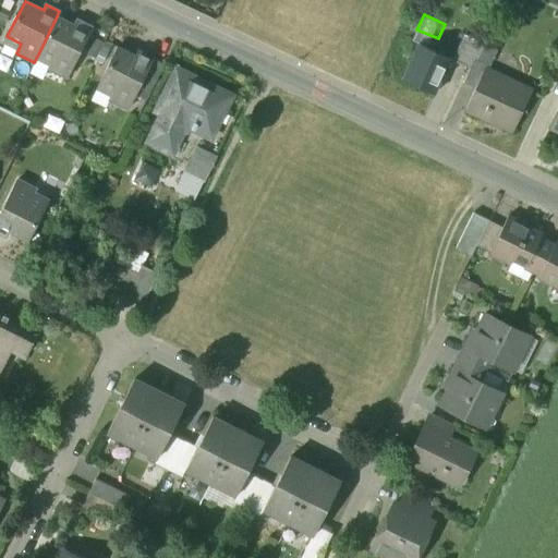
[(74,25),(57,16),(39,52),(53,59),(48,69),(68,79),(93,27),(77,20),(74,25)]
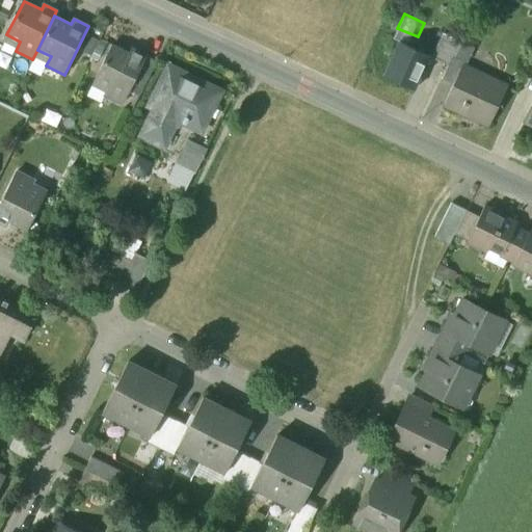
[(418,36),(397,28),(393,37),(399,41),(413,47),(418,36)]
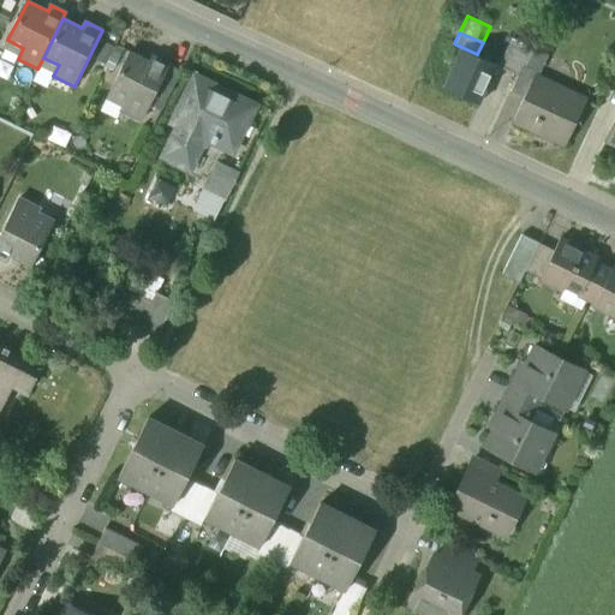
[(477,54),(461,47),(445,87),(479,102),(497,63),(477,54)]
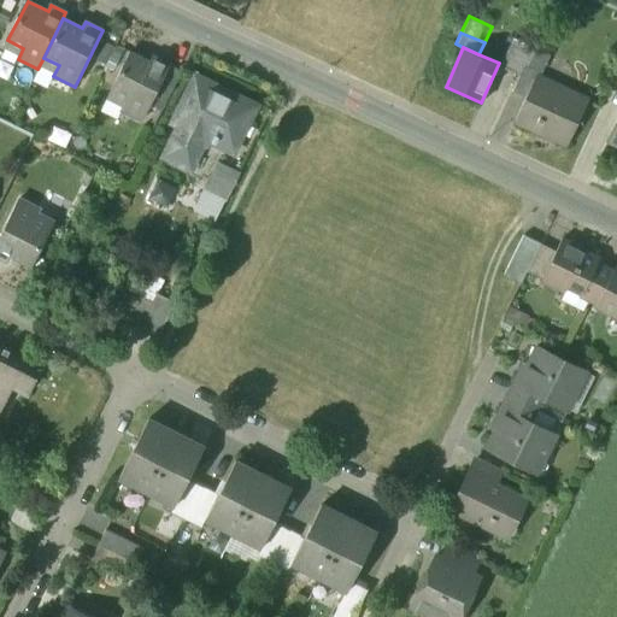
[(151,63),(130,52),(111,92),(127,100),(122,110),(141,119),(150,104),(169,64),(170,64),(154,57),(151,63)]
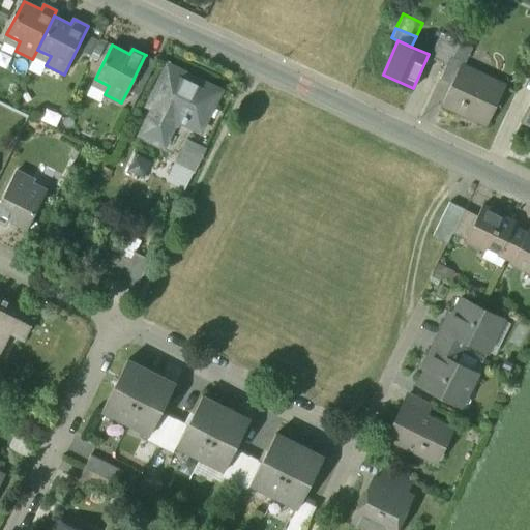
[(156,61),(145,55),(128,89),(140,94),(156,61)]
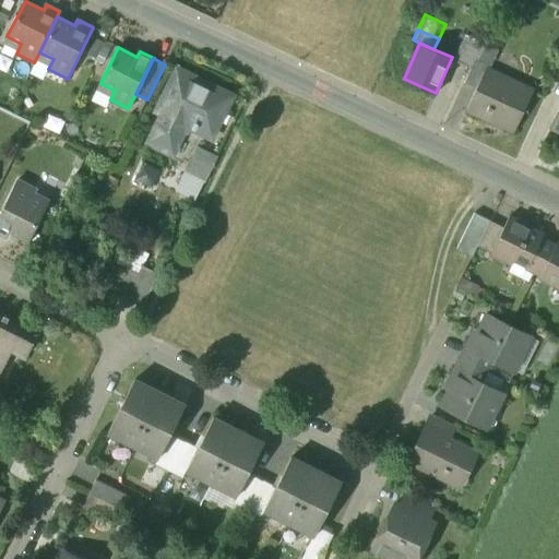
[(489,64),(475,58),(464,83),(476,88),(486,69),(487,69),(489,64)]
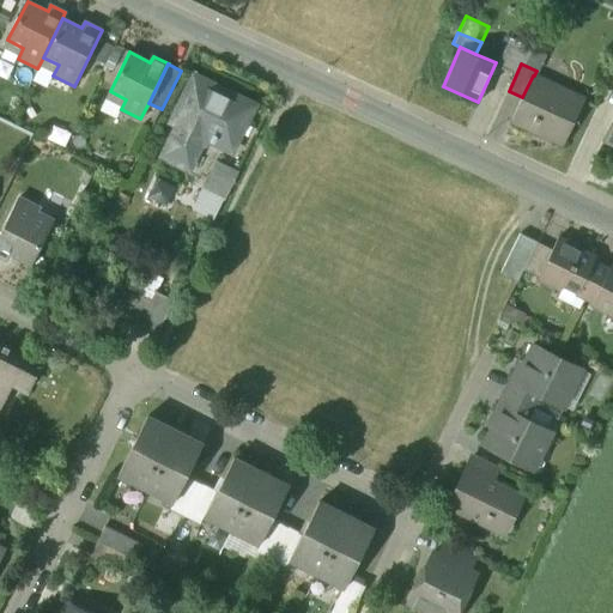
[(534,76),(533,76),(522,97),(513,119),(566,144),(587,99),(534,76)]
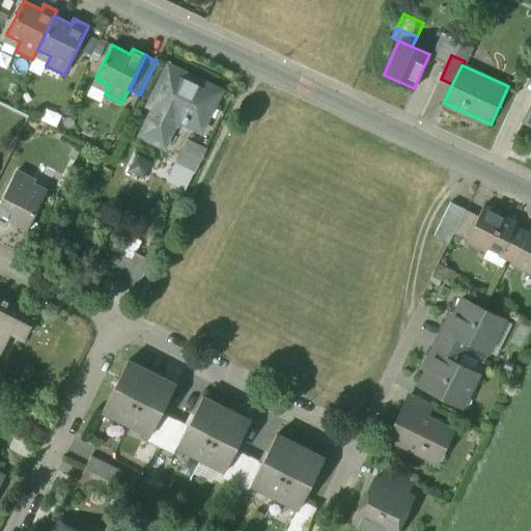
[(221,91),(169,66),(149,106),(155,109),(142,136),(164,146),(173,127),(183,122),(201,132),(221,91)]
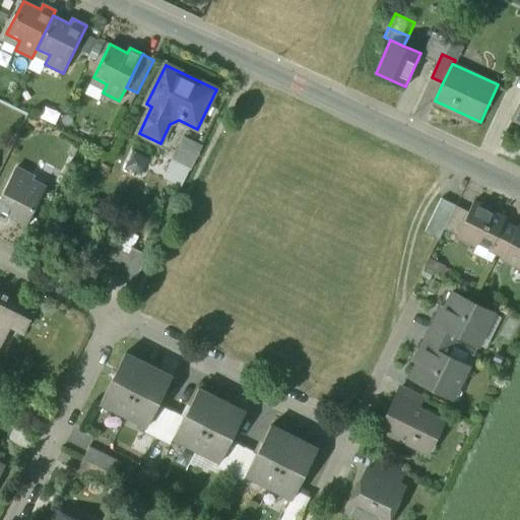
[(184,138),(172,161),(189,170),(200,146),(184,138)]
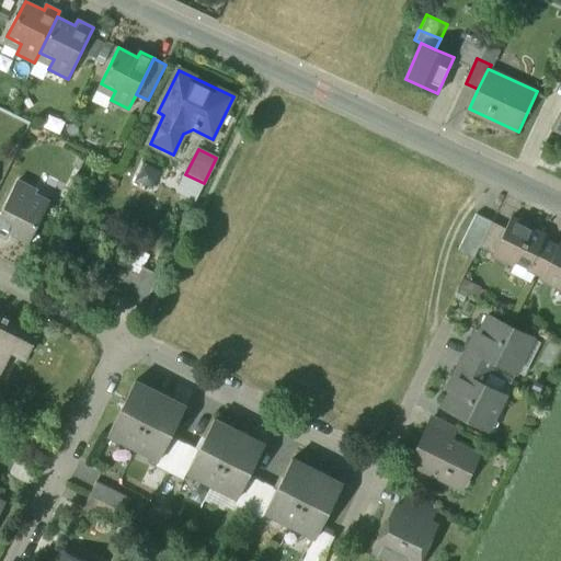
[(36,191),(18,181),(0,216),(0,235),(8,239),(10,235),(27,243),(48,202),(34,194),(36,191)]
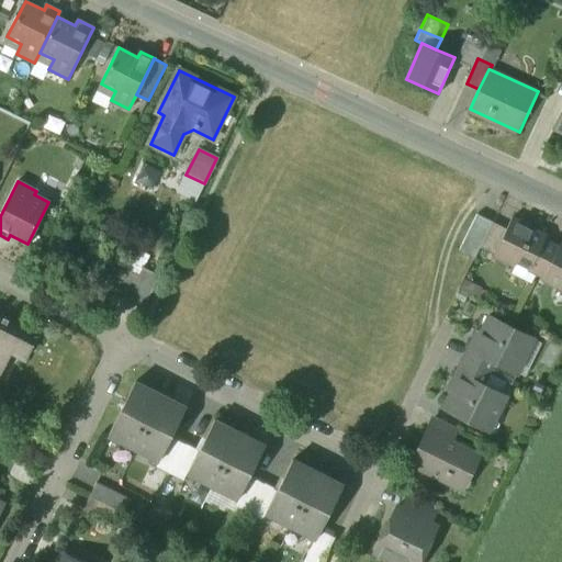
[(492,222),(476,214),(459,249),(474,257),(480,246),(492,222)]
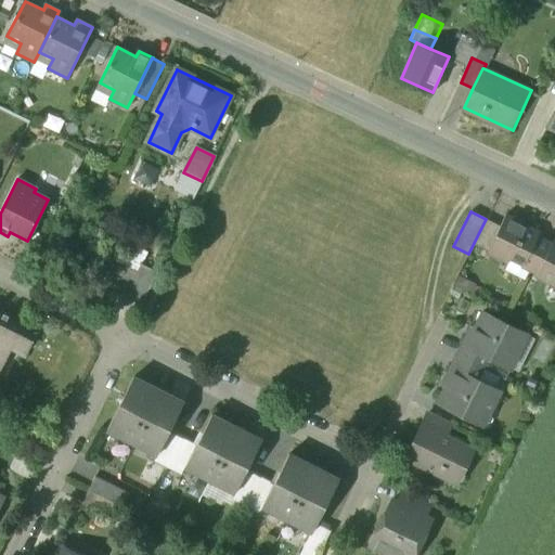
[(539,233),(512,219),(513,218),(505,214),(500,226),(488,249),(508,260),(511,255),(525,262),(538,236),(539,233)]
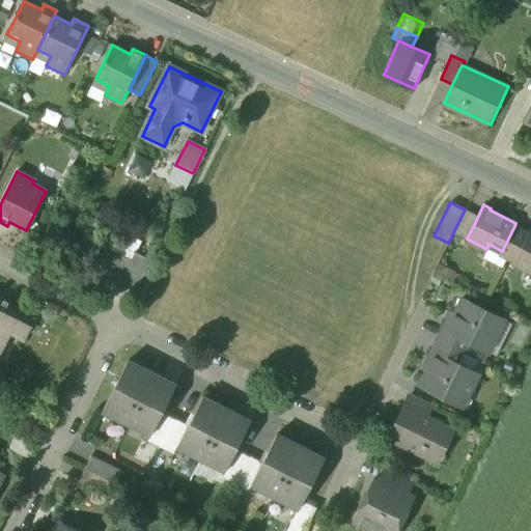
[(465,210),(453,232),(467,239),(478,216),(465,210)]
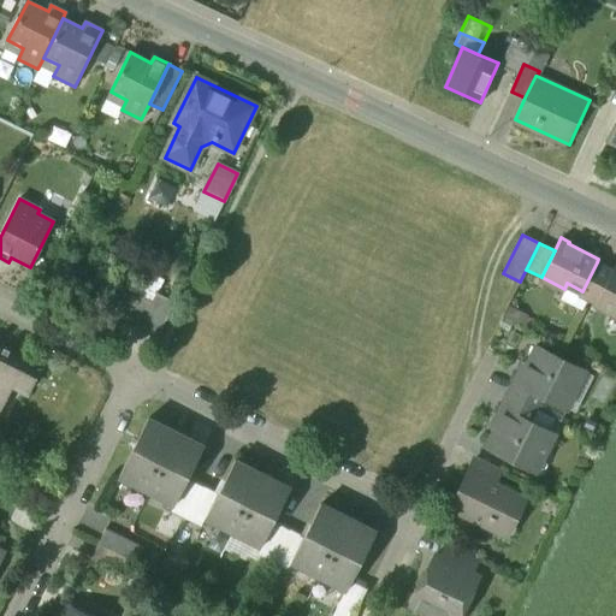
[(612,271),(597,262),(582,291),(598,298),(612,271)]
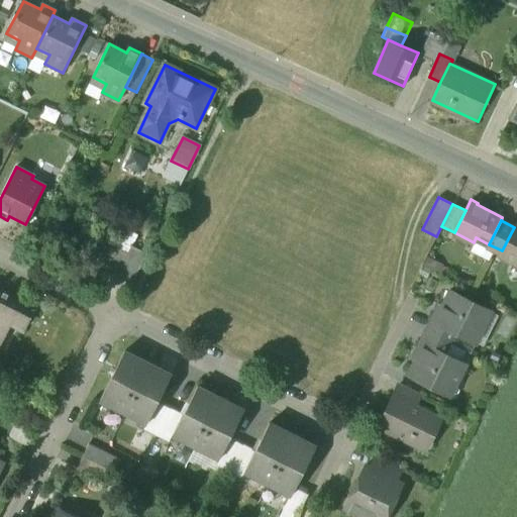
[(516,221),(514,227),(502,250),(500,255),(516,264),(516,221)]
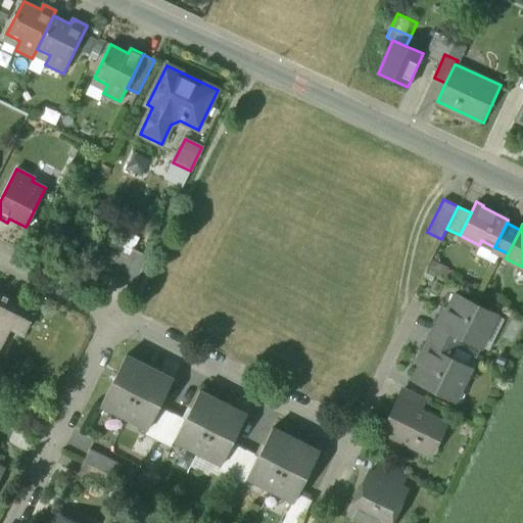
[(129,256),(111,248),(100,270),(133,286),(143,265),(129,256)]
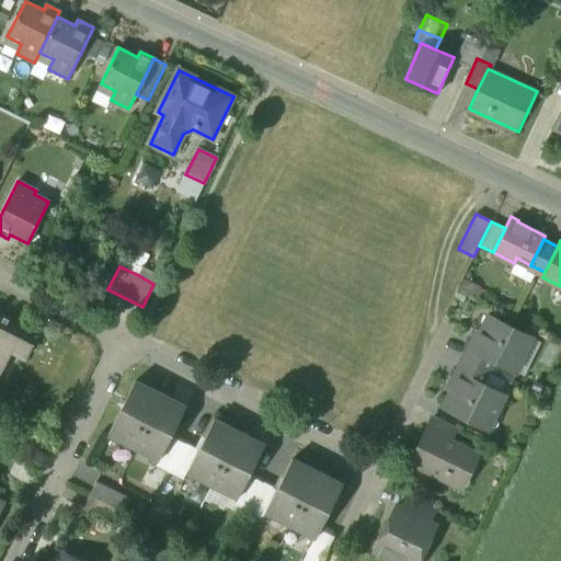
[(158,275),(142,267),(138,275),(153,284),(158,275)]
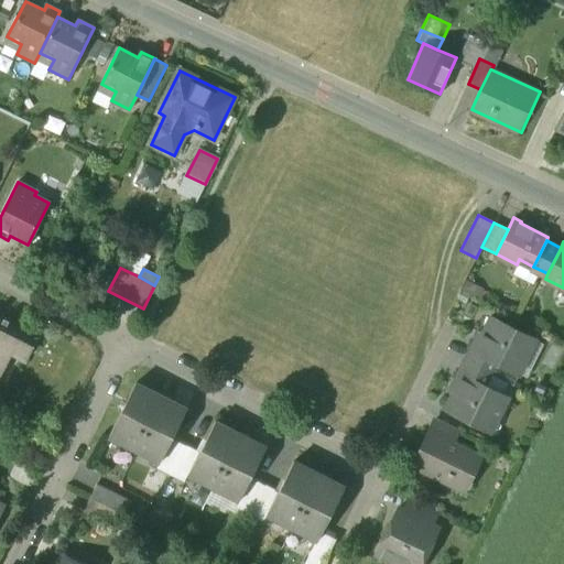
[(30,331),(0,315),(0,367),(10,347),(19,351),(30,331)]
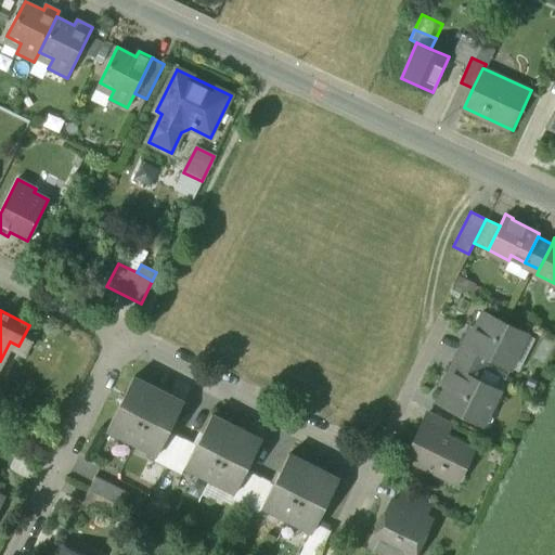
[(481,312),(469,337),(466,336),(463,344),(487,355),(511,366),(519,347),(514,345),(520,331),(481,312)]
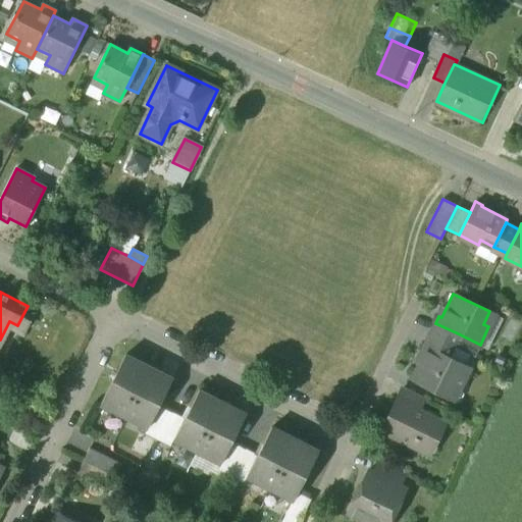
[(435,323),(429,334),(452,346),(458,333),(435,323)]
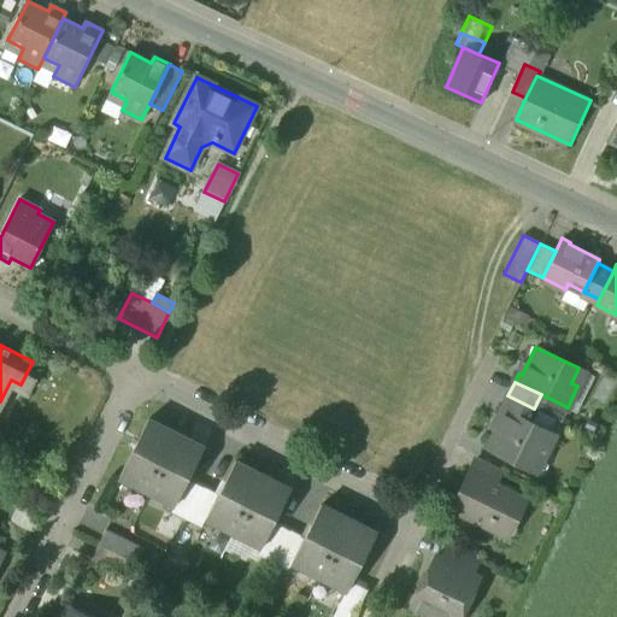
[(534,409),(507,395),(501,407),(528,421),(534,409)]
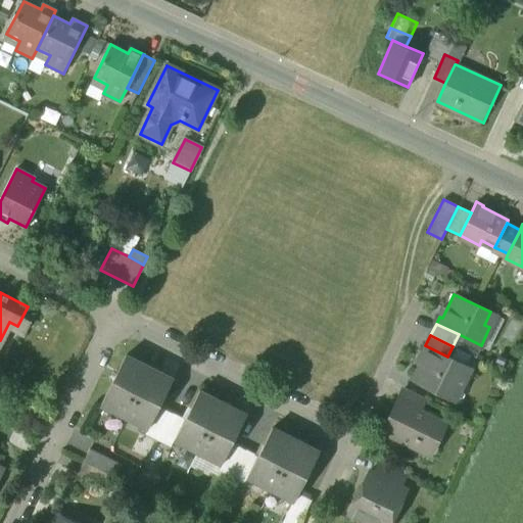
[(447,357),(425,345),(422,352),(425,353),(413,378),(449,396),(456,384),(461,386),(470,368),(447,357)]
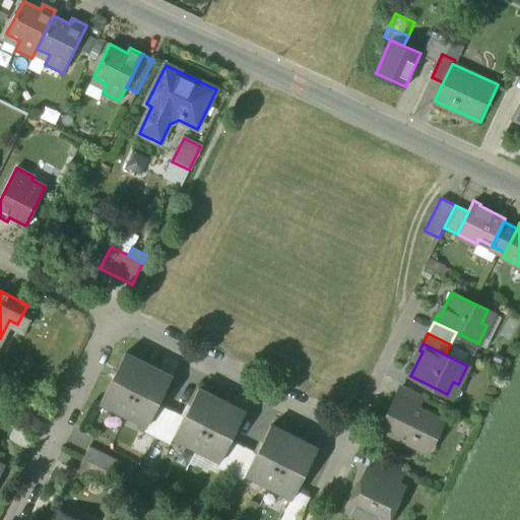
[(172,376),(124,352),(100,401),(147,426),(158,403),(172,376)]
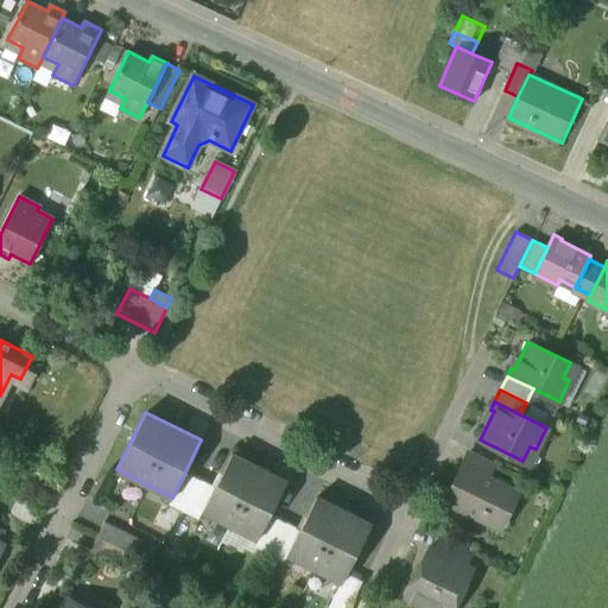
[(495,464),(470,451),(444,502),(479,519),(482,512),(504,523),(519,492),(489,476),(495,464)]
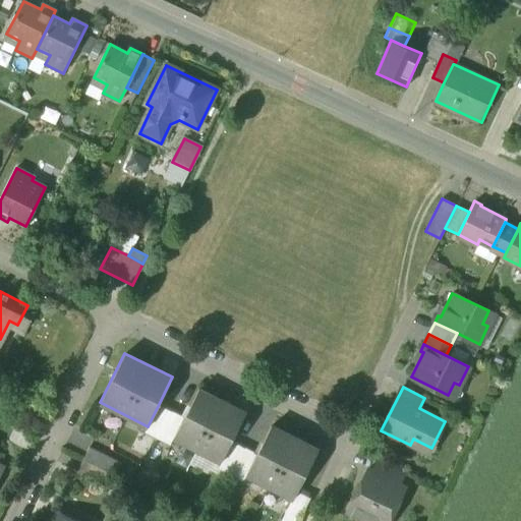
[(245,412),(198,389),(184,416),(173,437),(174,438),(220,461),(231,440),(245,412)]
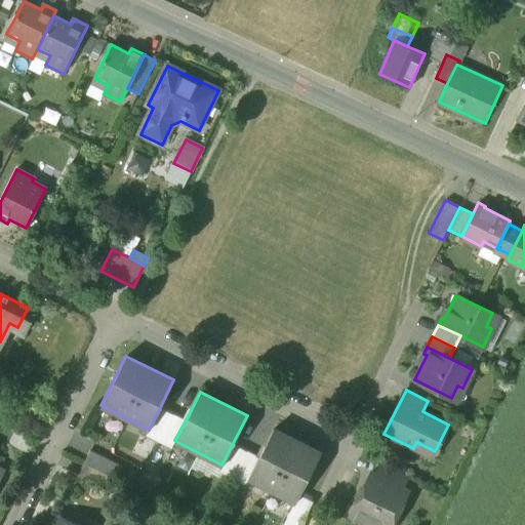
[(172,413),(160,407),(149,430),(146,435),(159,441),(172,413)]
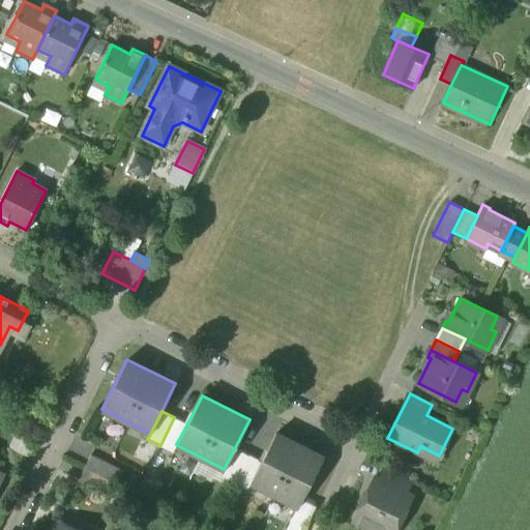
[(174,417),(160,445),(173,451),(177,445),(176,444),(187,423),(175,416),(174,417)]
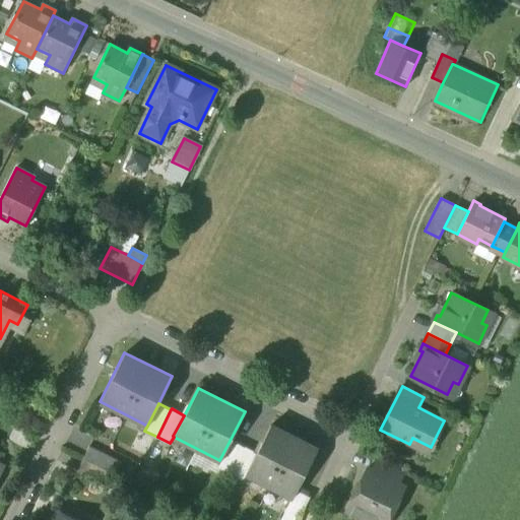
[(318,448),(270,425),(256,451),(245,473),(291,497),(293,497),(297,489),(318,448)]
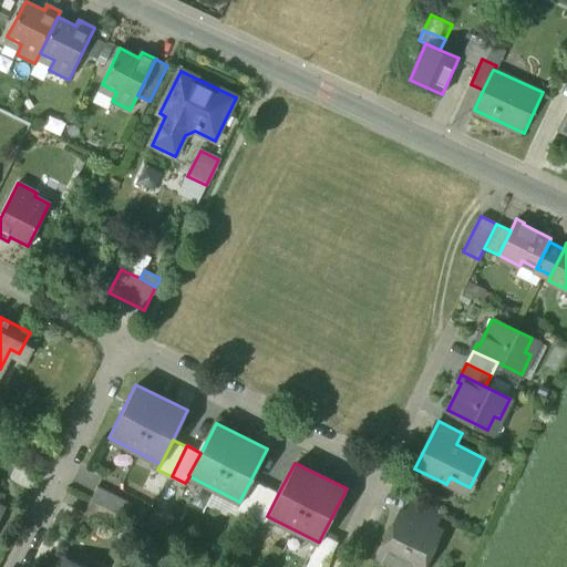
[(266,485),(251,478),(239,502),(237,507),(250,515),(266,485)]
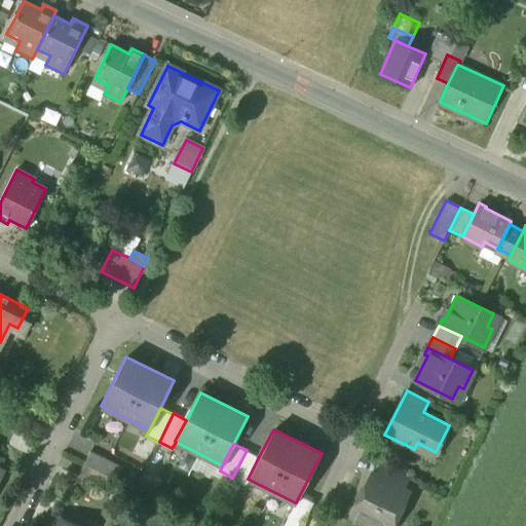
[(247,450),(232,478),(246,484),(248,479),(259,456),(247,450)]
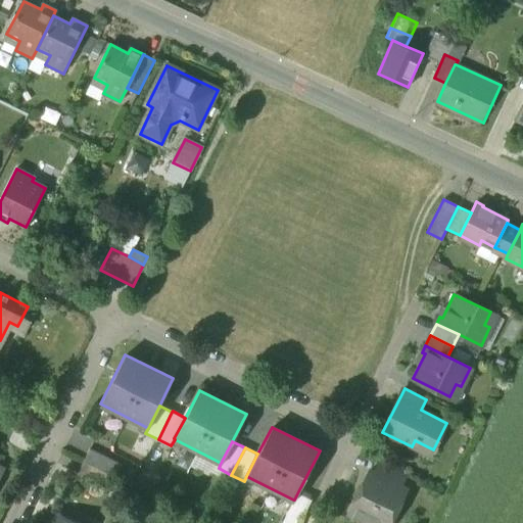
[(123,465),(89,448),(83,461),(116,477),(123,465)]
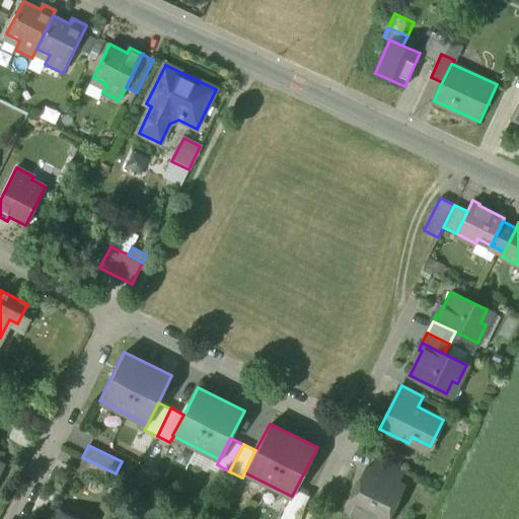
[(116,473),(82,457),(76,470),(108,487),(116,473)]
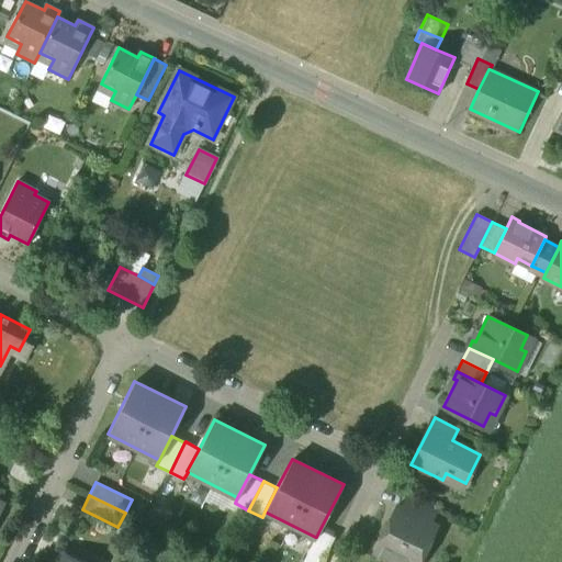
[(402,508),(396,506),(374,551),(395,561),(411,561),(416,551),(423,554),(436,526),(430,523),(436,512),(408,497),(402,508)]
